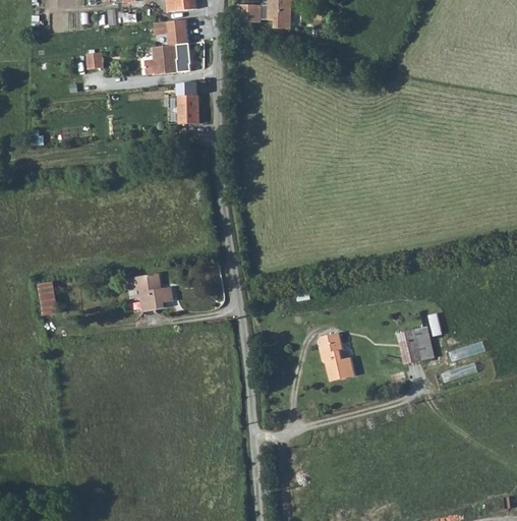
[(193,10),(192,0),(165,0),(167,12),(193,10)]
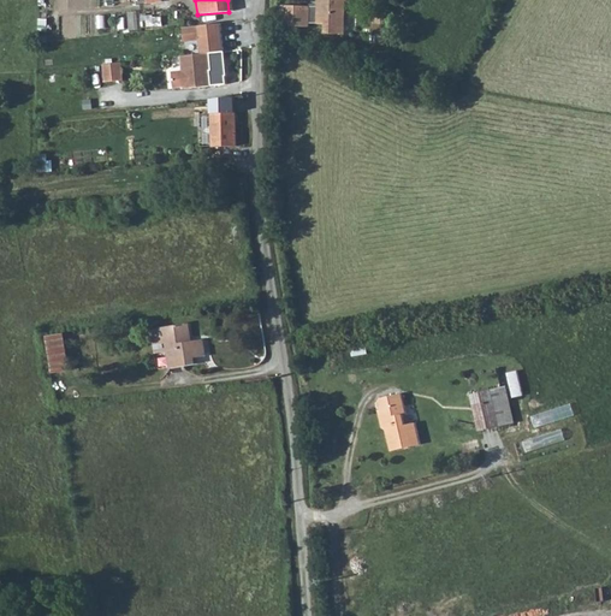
[(314,0),(314,21),(321,21),(321,29),(343,29),(342,0),(314,0)]
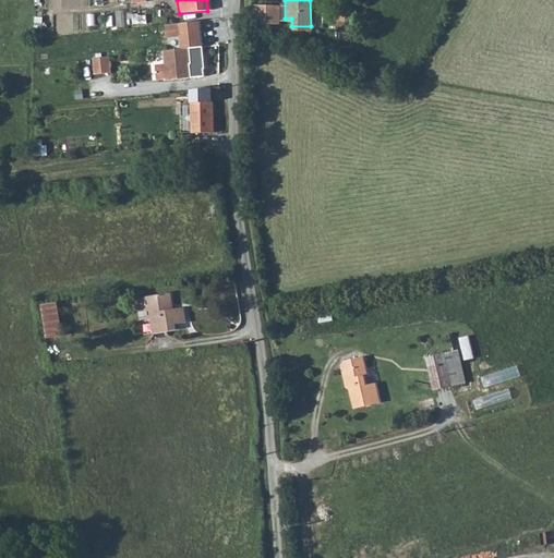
[(187,48),(161,51),(163,64),(153,65),(155,81),(164,80),(164,81),(189,77),(187,63),(189,63),(187,48)]
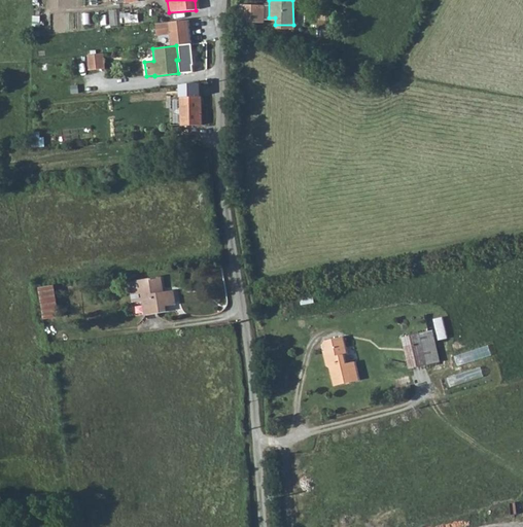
[(101,54),(95,55),(96,70),(103,69),(101,54)]
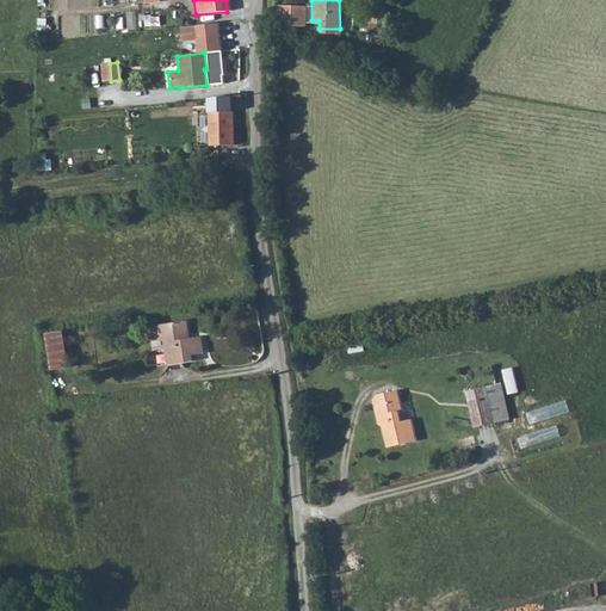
[(99,65),(101,82),(111,81),(110,63),(99,65)]
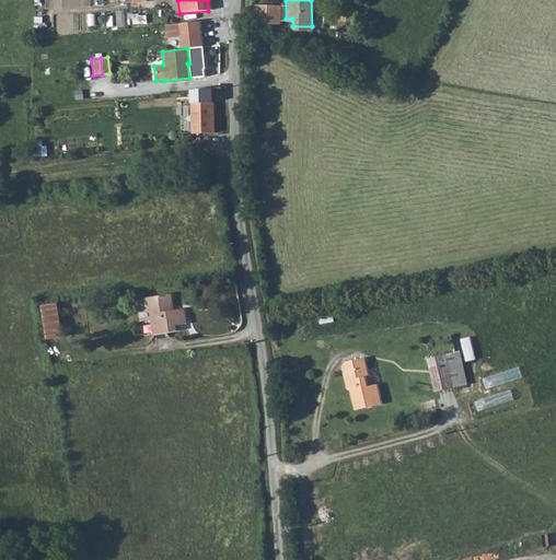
[(210,104),(188,105),(189,133),(210,133),(210,104)]
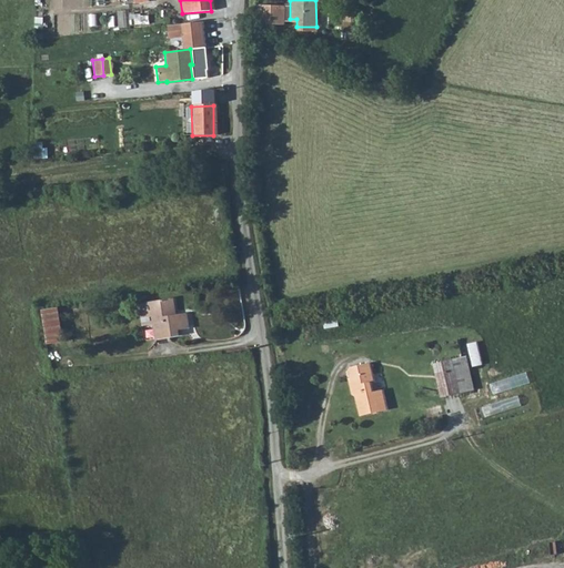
[(169,297),(148,300),(150,324),(152,338),(174,335),(173,330),(184,327),(182,313),(171,314),(169,297)]
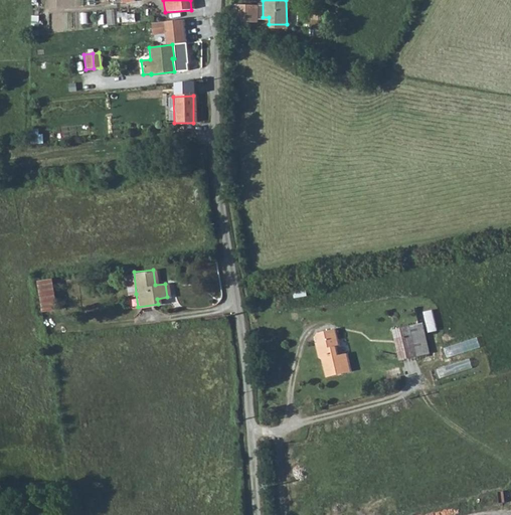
[(125,295),(136,294),(134,272),(122,274),(125,295)]
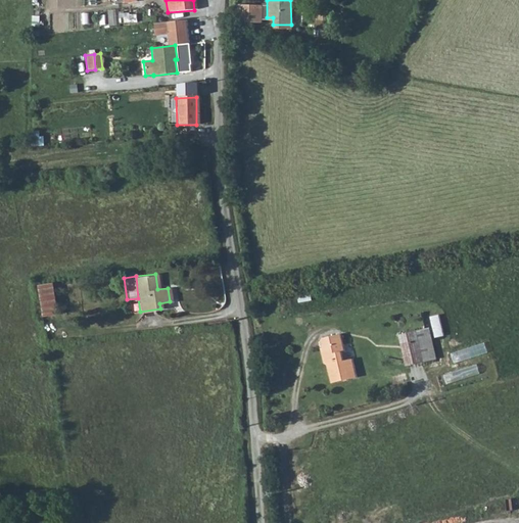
[(37,284),(43,316),(57,314),(52,282),(37,284)]
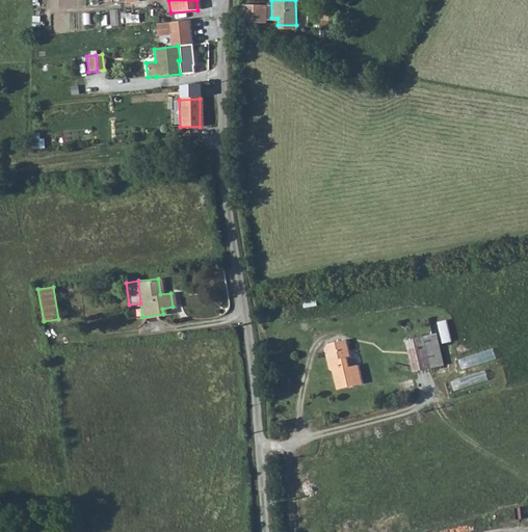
[(432,331),(420,334),(426,365),(440,363),(432,331)]
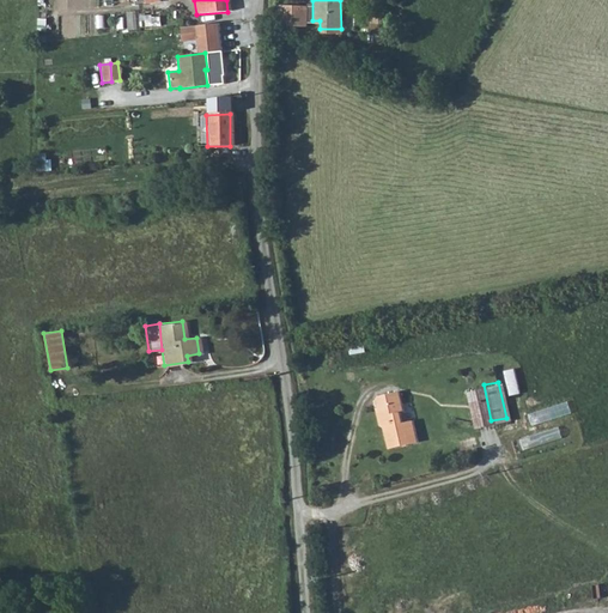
[(472,425),(491,420),(484,384),(464,389),(472,425)]
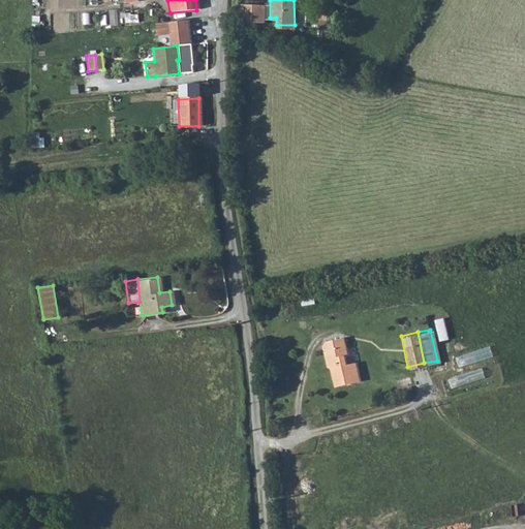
[(346,350),(342,334),(321,339),(326,355),(323,356),(326,371),(330,372),(333,383),(359,378),(354,359),(344,361),(343,351),(346,350)]
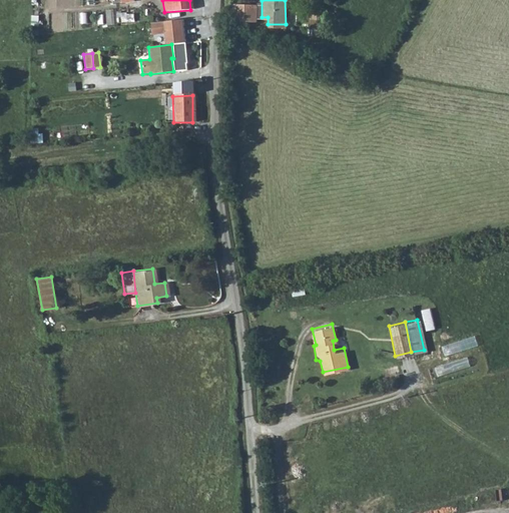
[(436,375),(467,365),(464,357),(433,368),(436,375)]
